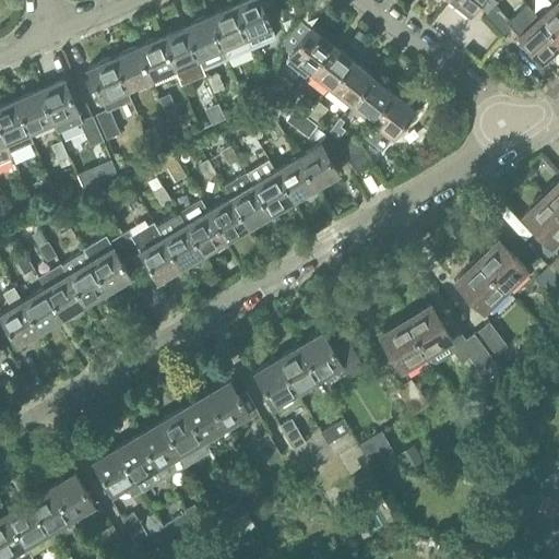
[(260,0),(242,0),(233,4),(247,37),(251,48),(276,36),(260,0)]
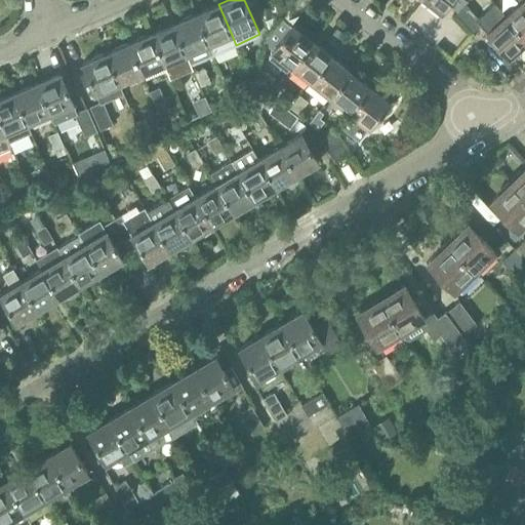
[(423,0),(440,12),(449,2),(457,8),(463,0),(423,0)]
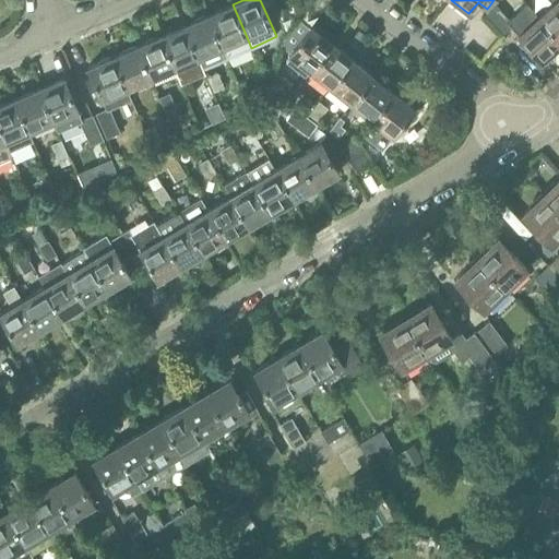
[(558,40),(558,1),(558,0),(556,0),(537,18),(558,40)]
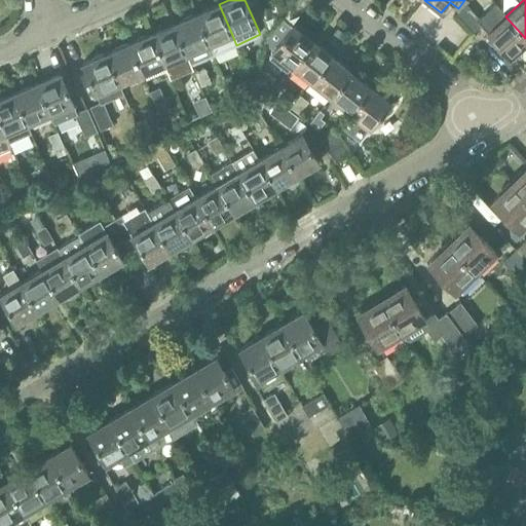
[(219,4),(195,14),(210,45),(214,54),(236,45),(232,35),(219,4)]
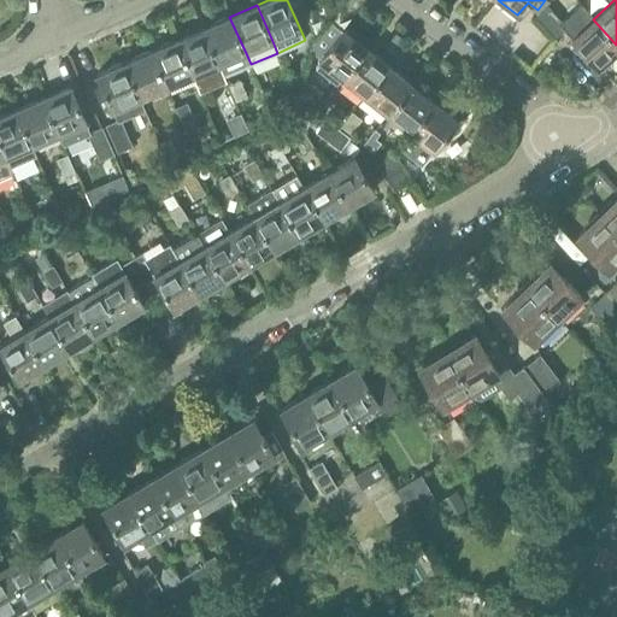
[(556,37),(568,28),(547,6),(536,16),(556,37)]
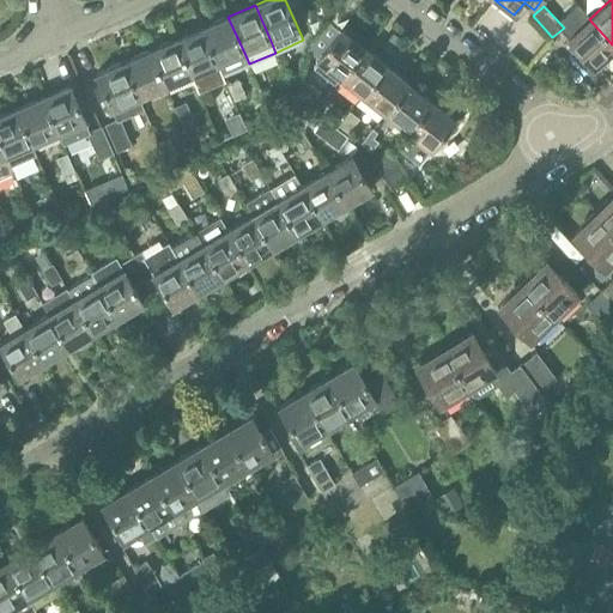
[(228,17),(202,28),(218,64),(223,76),(249,64),(244,53),(228,17)]
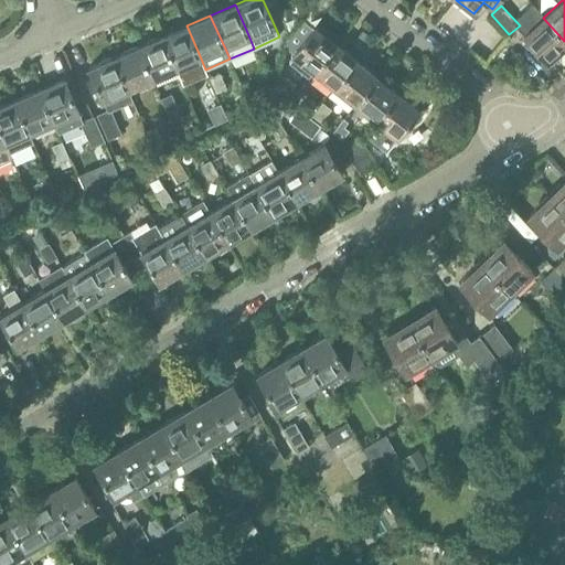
[(300,16),(286,21),(290,29),(300,16)]
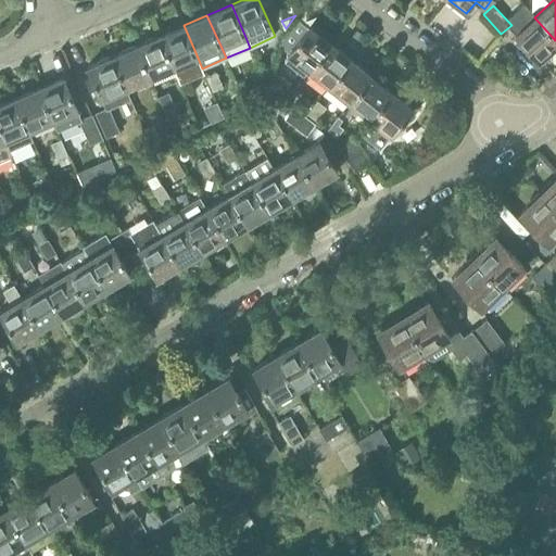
[(540,61),(555,45),(555,40),(534,17),(516,34),(540,61)]
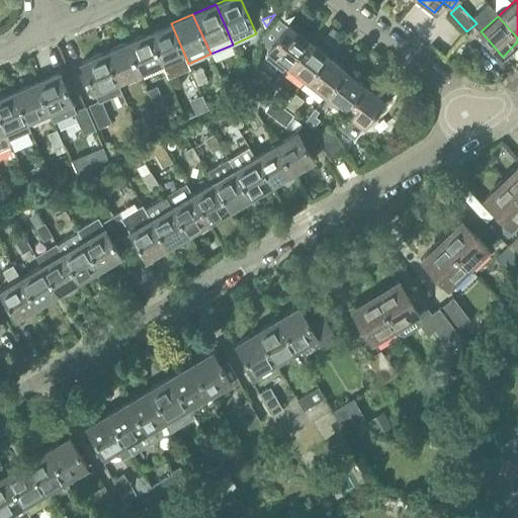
[(162,64),(184,54),(171,23),(149,32),(162,64)]
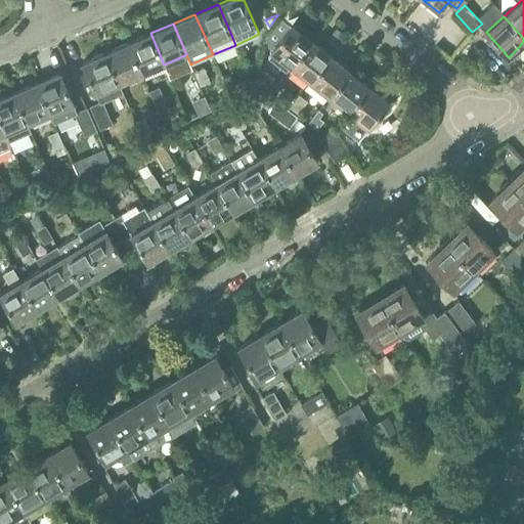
[(291,67),(311,40),(292,25),(271,51),(291,67)]
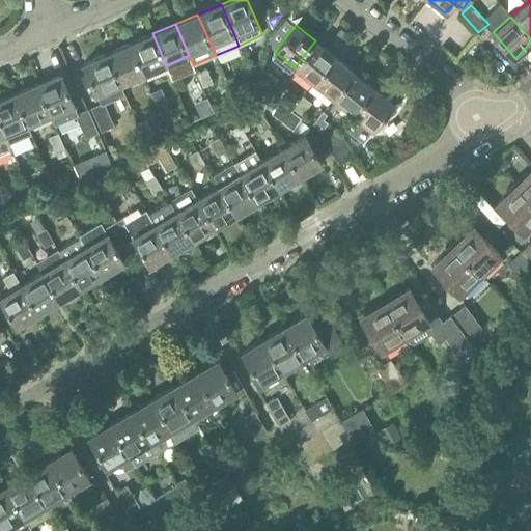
[(340,27),(333,37),(341,44),(348,34),(340,27)]
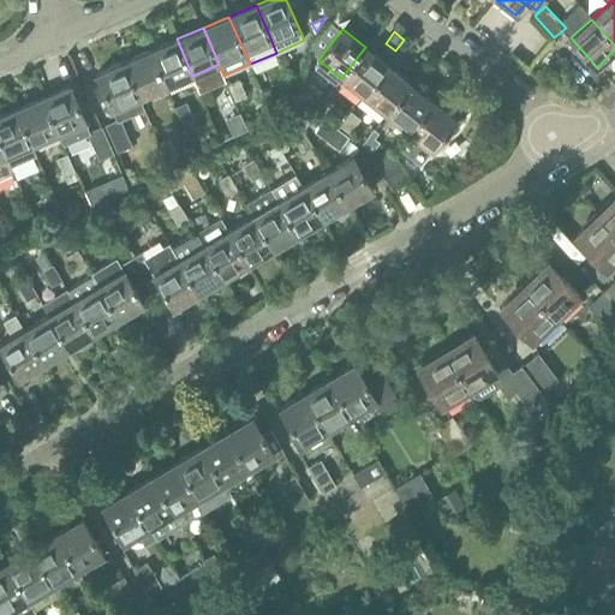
[(166,87),(192,76),(177,39),(150,51),(166,87)]
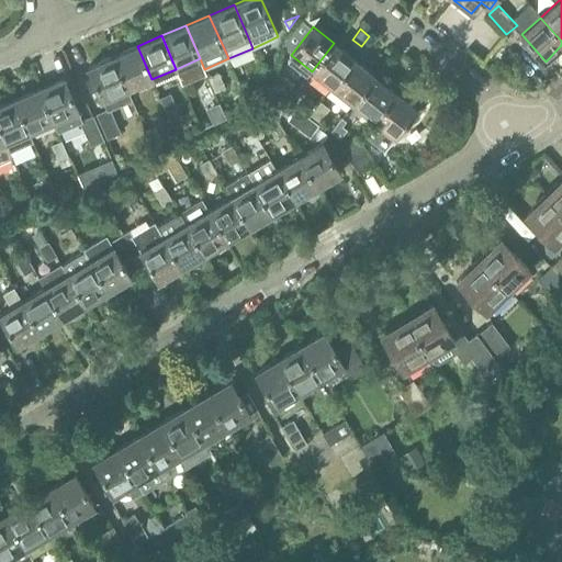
[(333,87),(355,58),(334,43),(312,71),(333,87)]
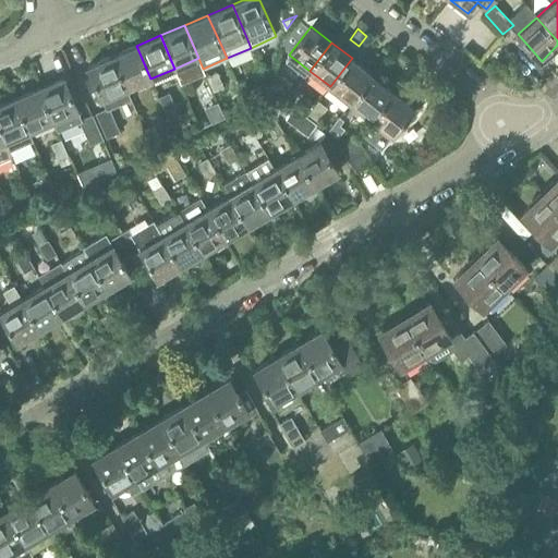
[(136,46),(112,57),(126,89),(150,79),(136,46)]
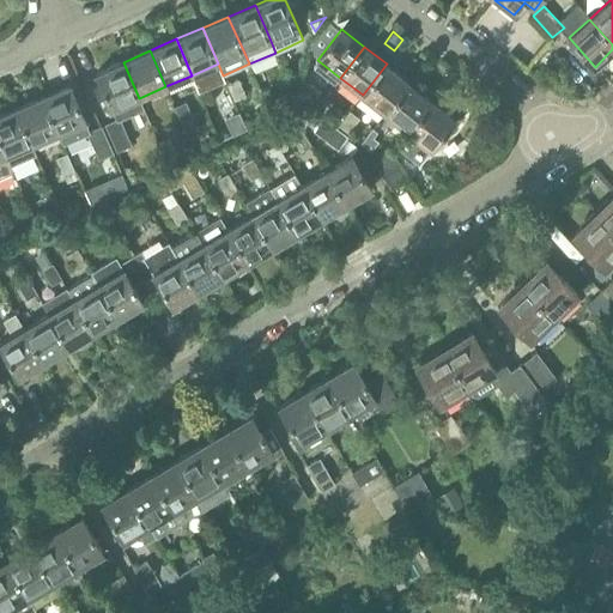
[(117,121),(120,120),(144,109),(139,98),(123,62),(97,73),(113,110),(117,121)]
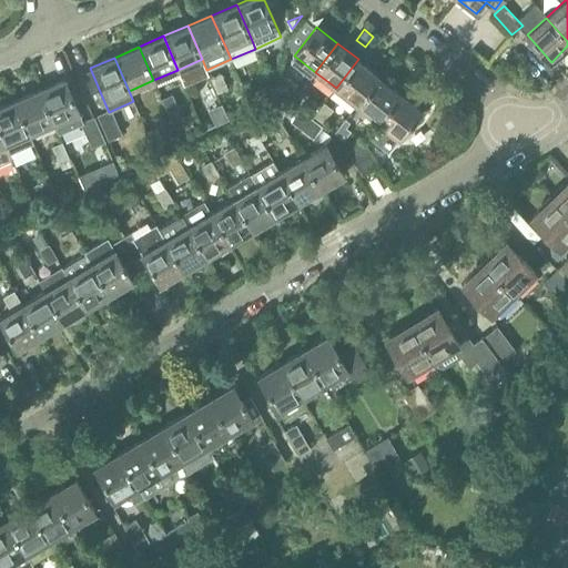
[(357,104),(379,77),(358,59),(336,88),(357,104)]
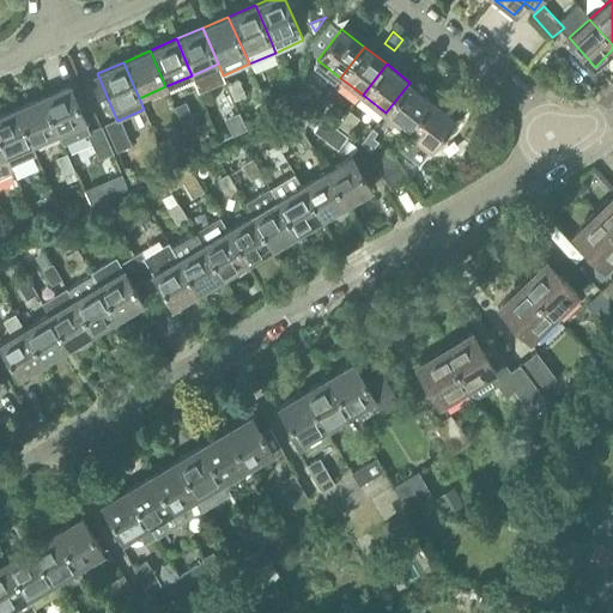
[(228,84),(235,101),(247,96),(238,79),(228,84)]
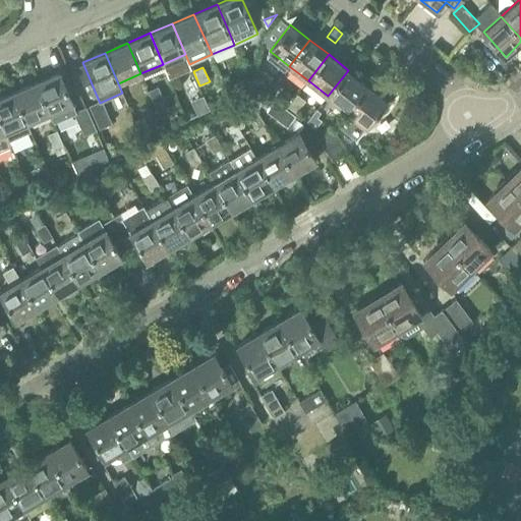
[(347,112),(367,85),(348,70),(328,96),(347,112)]
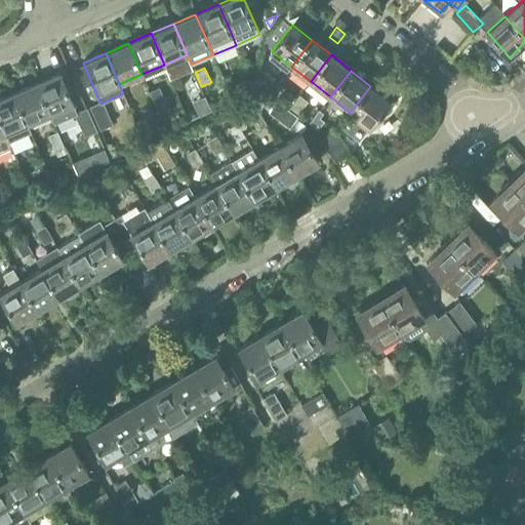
[(59,73),(36,83),(49,114),(53,123),(76,114),(72,104),(73,104),(59,73)]
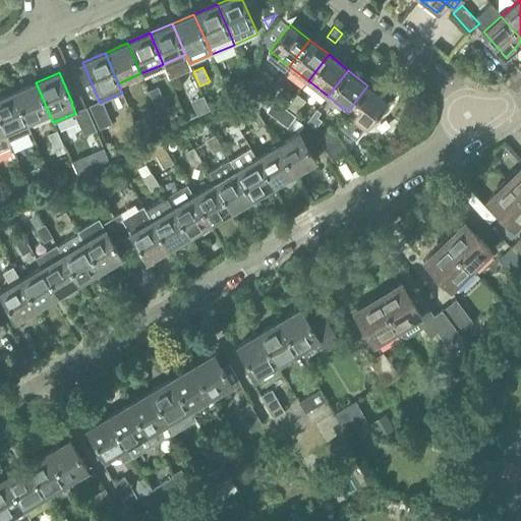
[(223,77),(228,91),(236,88),(230,74),(223,77)]
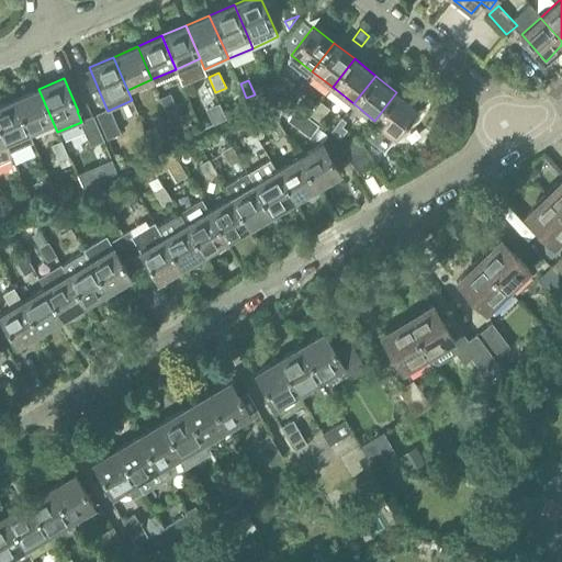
[(267,114),(272,88),(259,86),(254,112),(267,114)]
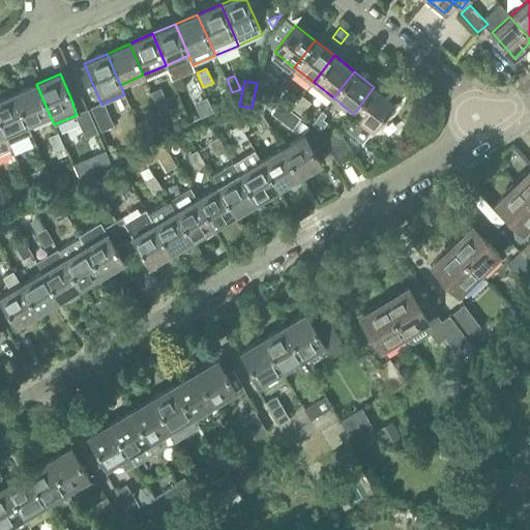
[(257,83),(252,108),(264,111),(269,86),(257,83)]
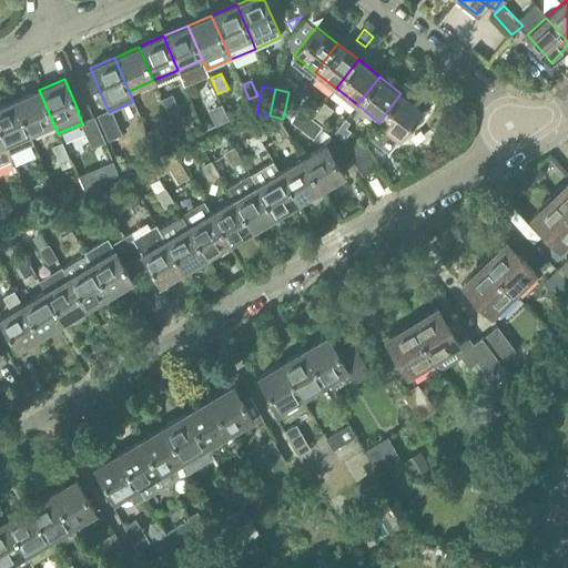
[(30,133),(53,123),(39,90),(16,100),(30,133)]
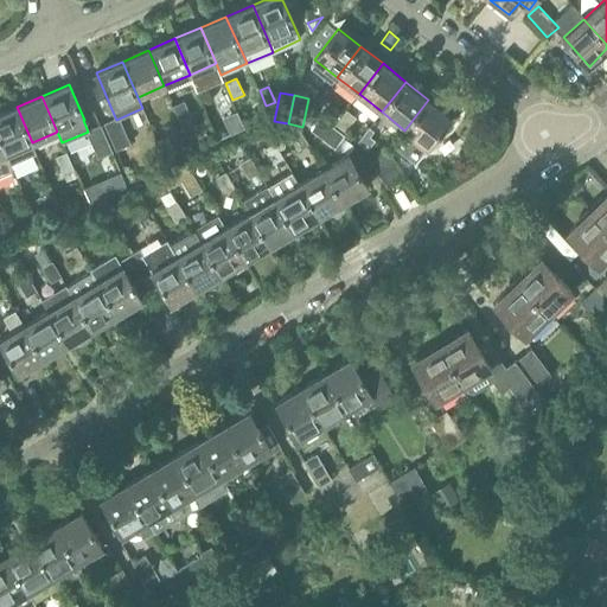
[(320,117),(331,104),(323,98),(312,112),(320,117)]
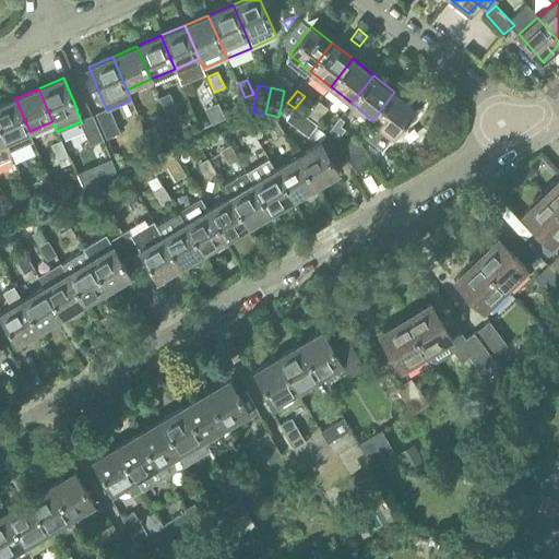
[(394,92),(372,120),(393,135),(415,108),(394,92)]
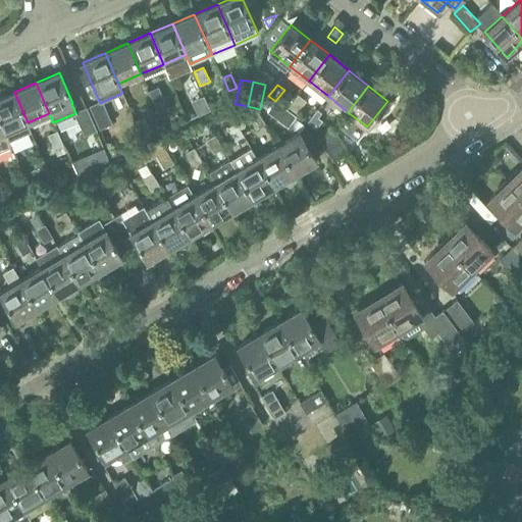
[(149,91),(155,105),(165,101),(159,87),(149,91)]
